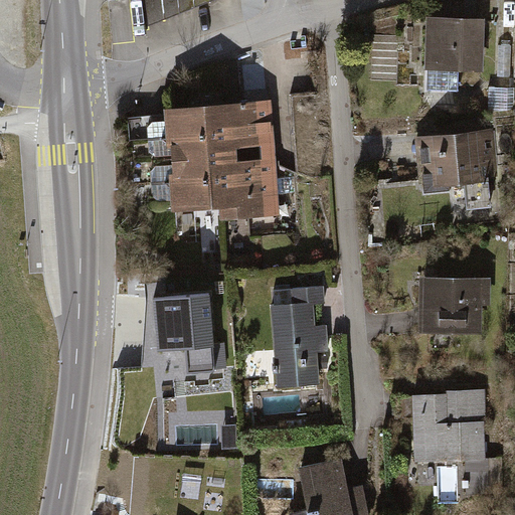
[(146,0),(148,20),(165,19),(164,14),(162,0),(146,0)]
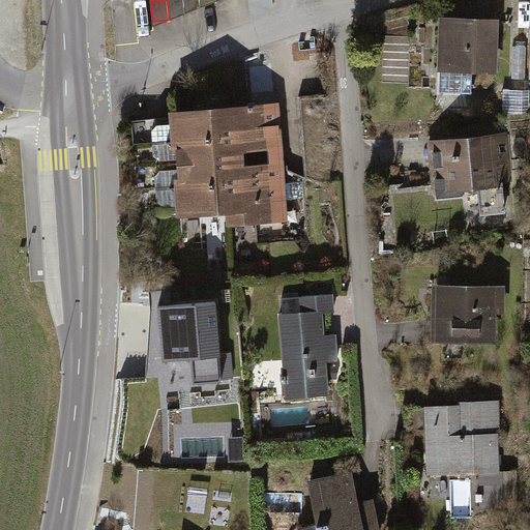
[(167,0),(169,15),(185,13),(185,8),(183,0),(167,0)]
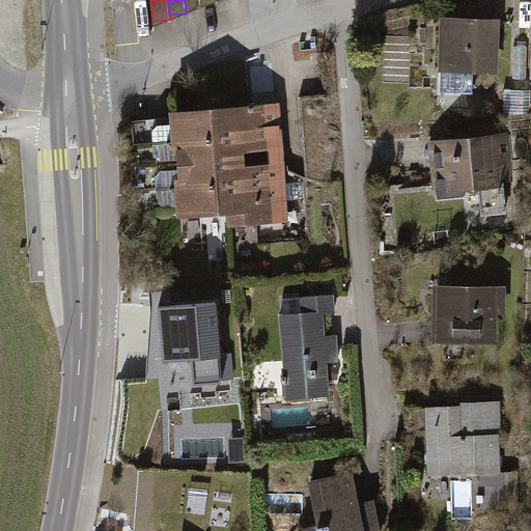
[(184,0),(186,8),(201,7),(200,2),(200,0),(184,0)]
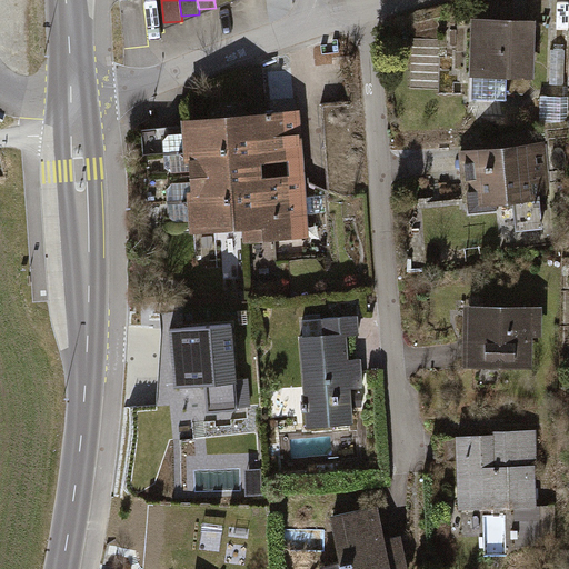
[(532,22),(475,20),(472,99),(506,100),(506,93),(520,93),(530,85),(532,22)]
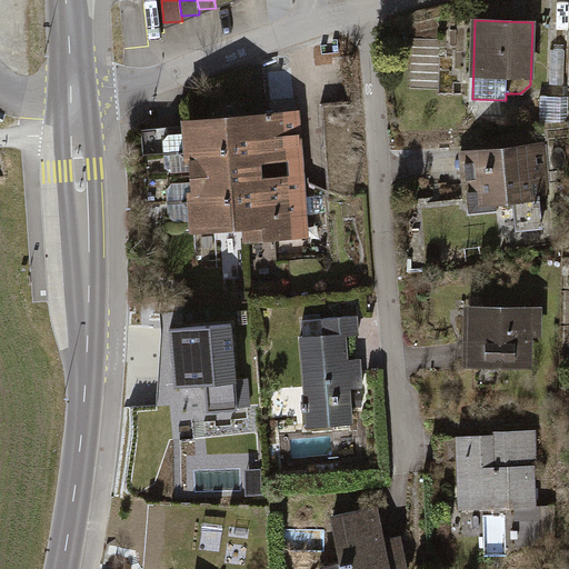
[(563,85),(565,50),(551,50),(550,83),(563,85)]
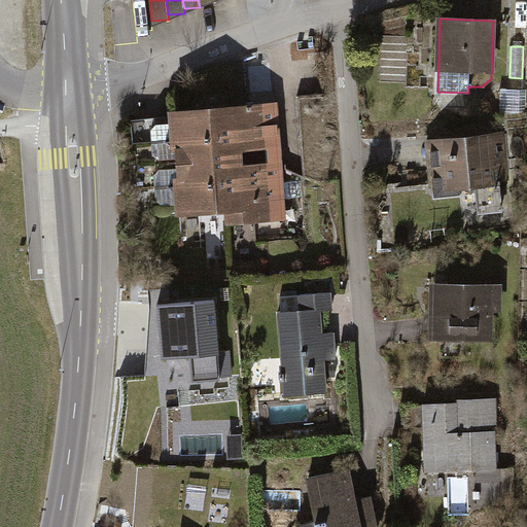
[(526,90),(500,92),(500,114),(526,112),(526,90)]
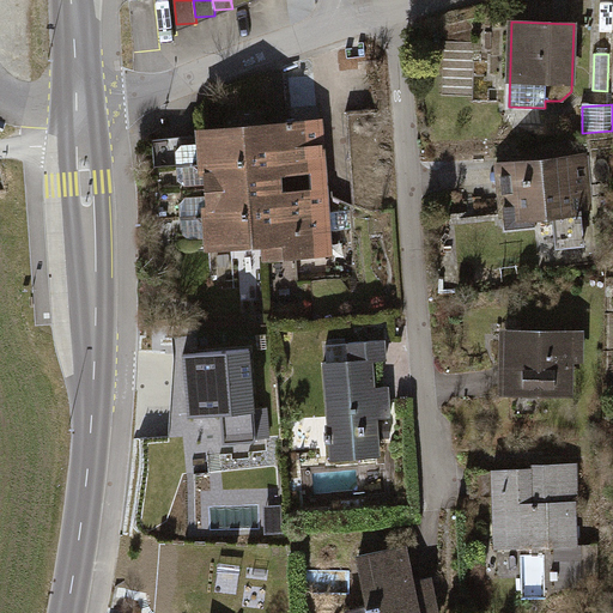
[(323,168),(320,119),(286,121),(290,170),(323,168)]
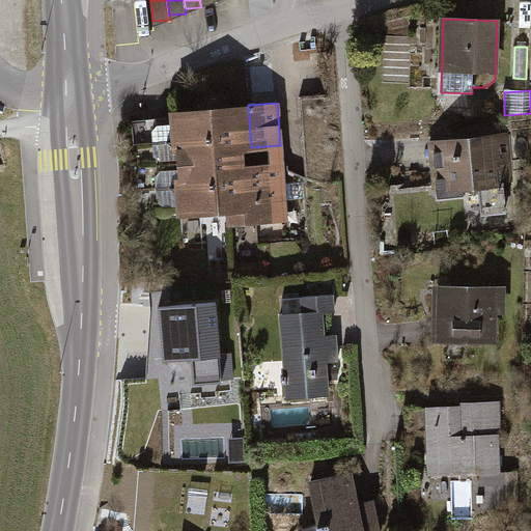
[(240,137),(239,113),(132,120),(134,144),(240,137)]
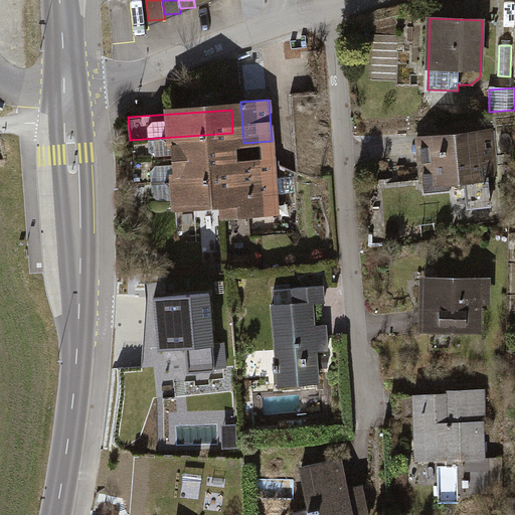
[(493,132),(416,138),(420,183),(423,183),(424,191),(449,189),(449,180),(465,179),(468,208),(490,206),(487,177),(496,176),(493,132)]
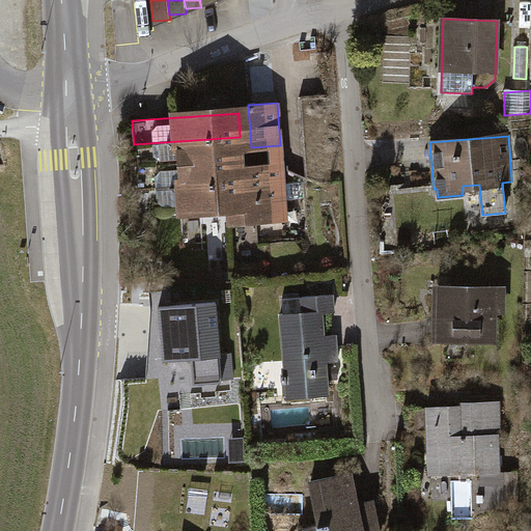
[(242,160),(240,137),(134,144),(135,167),(242,160)]
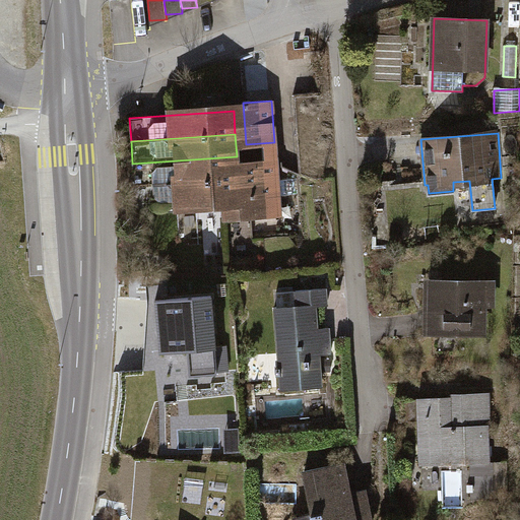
[(238,165),(237,156),(132,164),(134,186),(239,179),(238,165)]
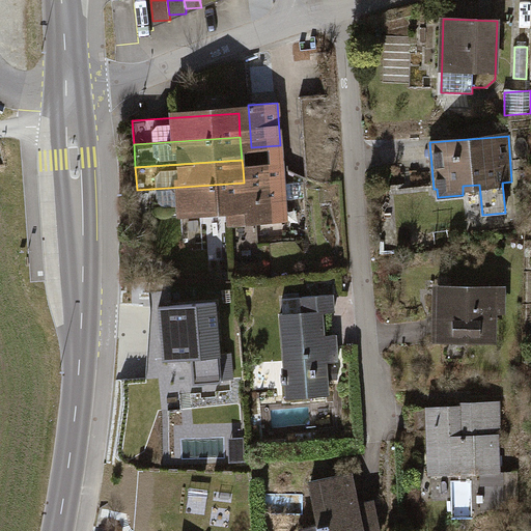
[(245,206),(246,220),(285,218),(284,199),(304,198),(303,182),(282,183),(281,166),(243,168),(244,183),(245,206)]
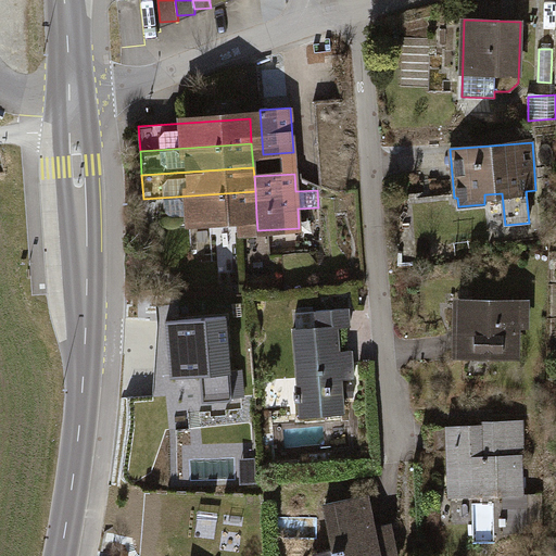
[(256,216),(255,191),(143,199),(144,224),(159,224),(158,217),(190,215),(191,220),(256,216)]
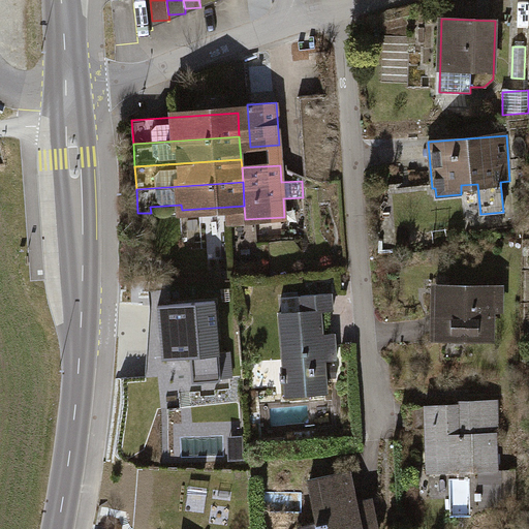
[(491,286),(453,286),(452,294),(435,294),(435,338),(491,339),(491,286)]
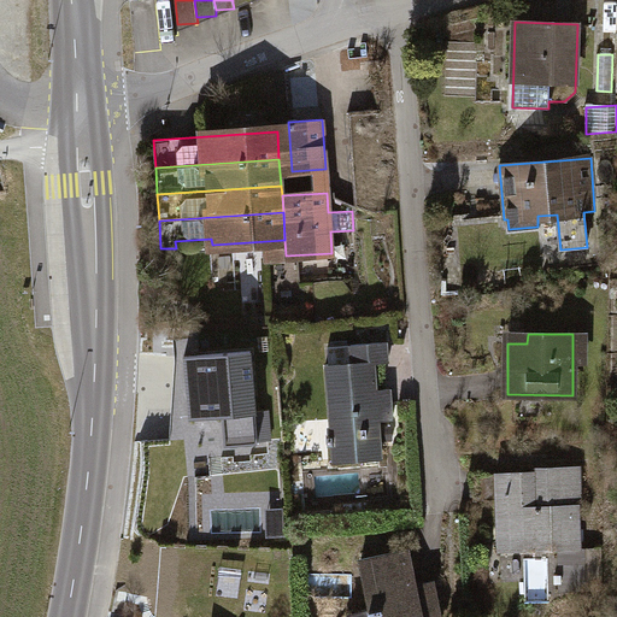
[(387,342),(333,346),(334,364),(328,364),(333,436),(331,436),(334,462),(381,459),(378,421),(392,419),(391,399),(377,400),(375,363),(388,363),(387,342)]
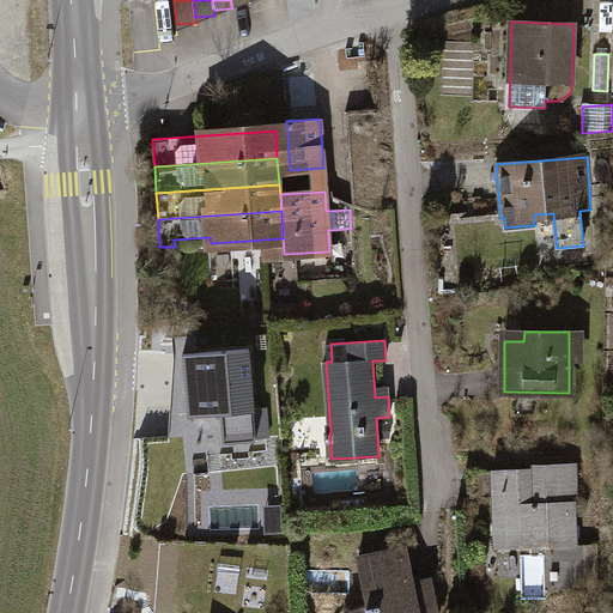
[(249,350),(183,354),(184,370),(178,371),(183,436),(222,434),(223,443),(256,439),(256,438),(268,437),(266,407),(254,408),(249,350)]
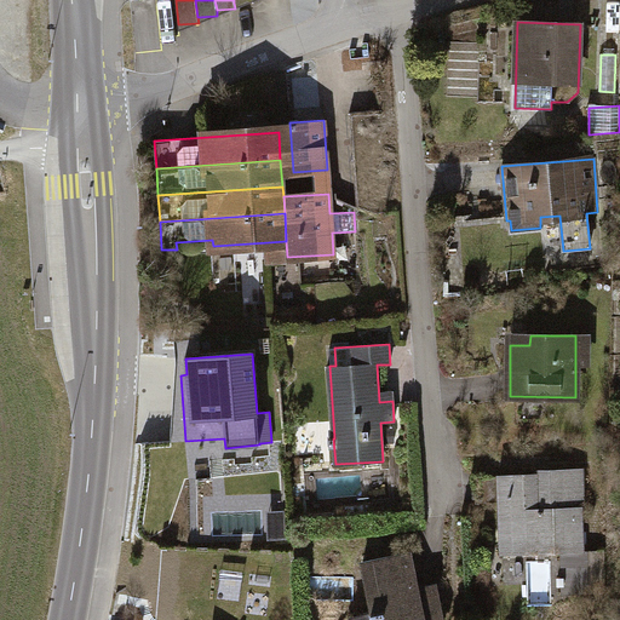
[(540,474),(499,475),(501,532),(526,532),(527,552),(560,551),(561,578),(557,578),(557,585),(561,585),(561,595),(584,593),(581,509),(584,509),(583,470),(550,471),(550,484),(540,484),(540,474)]
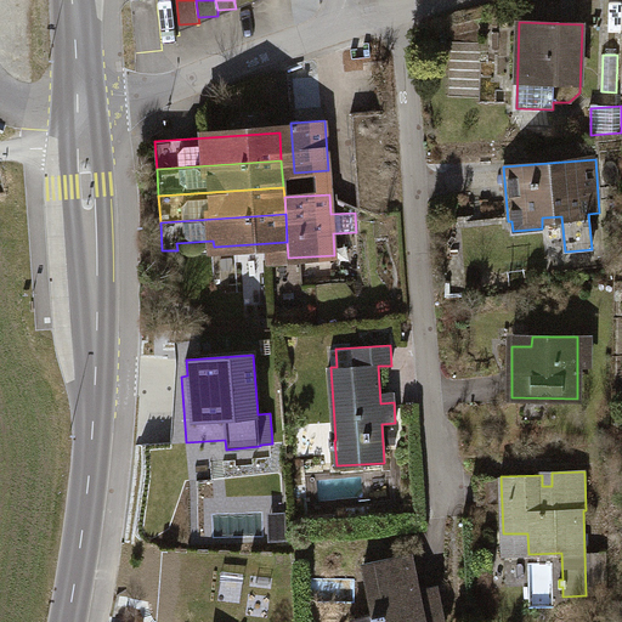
[(284,529),(271,529),(271,541),(284,541),(284,529)]
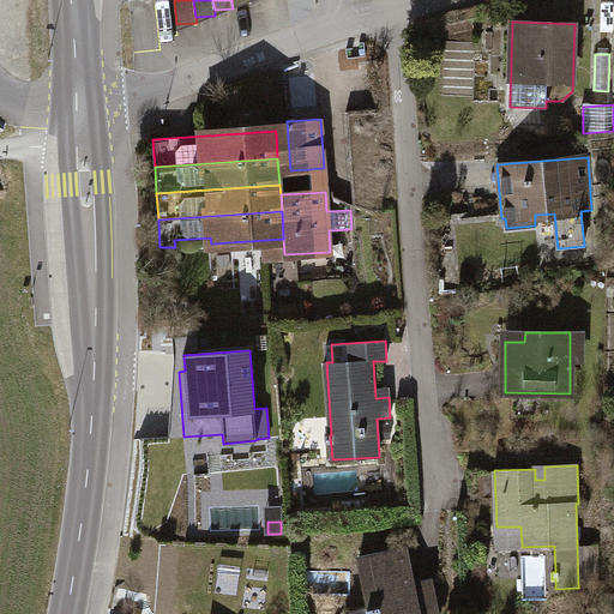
[(407,548),(367,557),(371,578),(363,581),(369,608),(347,613),(438,613),(431,581),(414,583),(407,548)]
